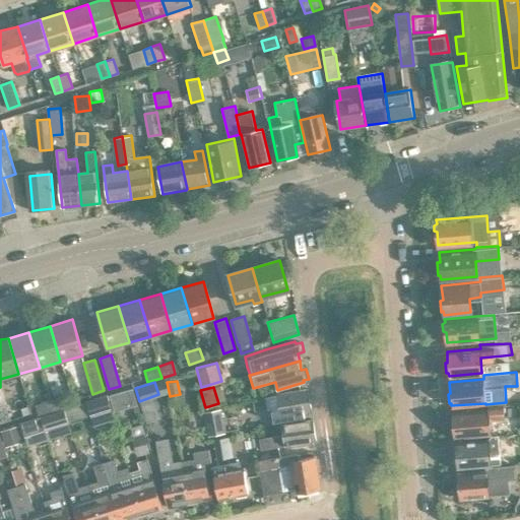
[(271,410),(273,421),(305,416),(304,411),(311,410),(307,389),(276,393),(278,409),(271,410)]
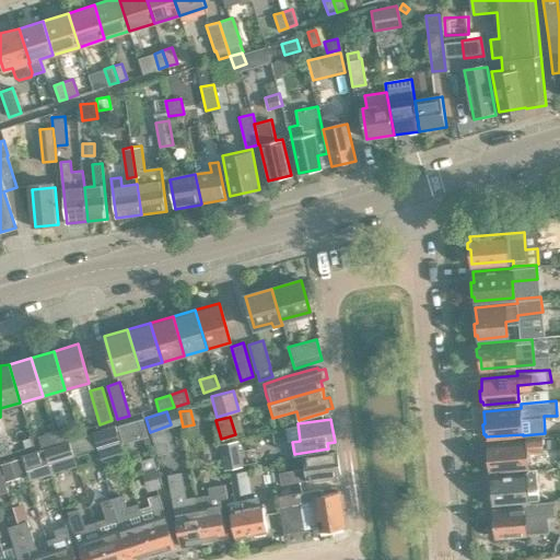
[(129,421),(117,424),(123,442),(135,438),(129,421)]
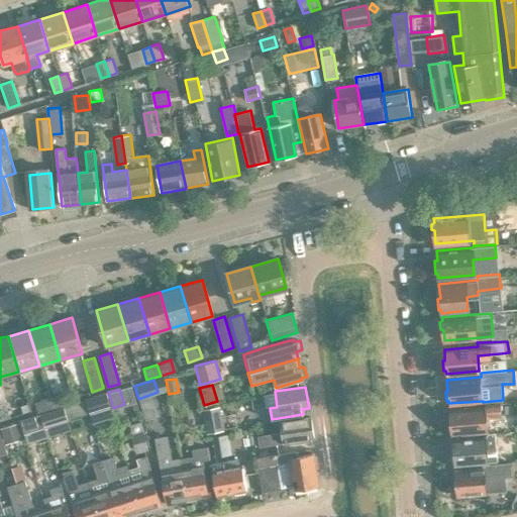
[(53,410),(64,407),(66,406),(66,405),(62,394),(48,398),(53,410)]
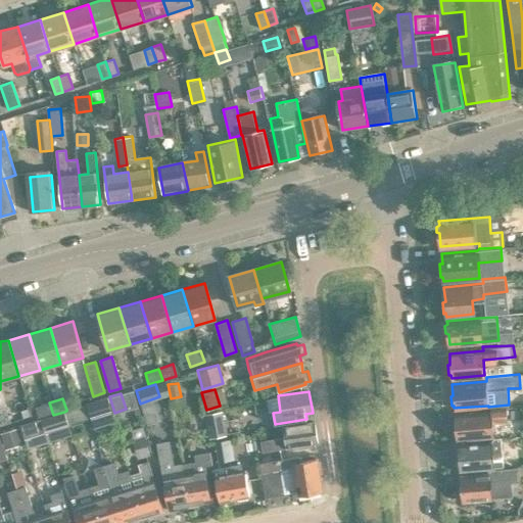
[(84,405),(89,419),(110,412),(106,398),(84,405)]
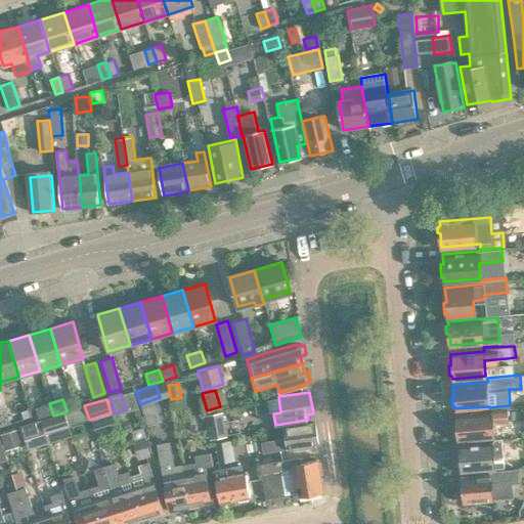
[(36,407),(39,420),(40,420),(41,420),(53,416),(49,403),(36,407)]
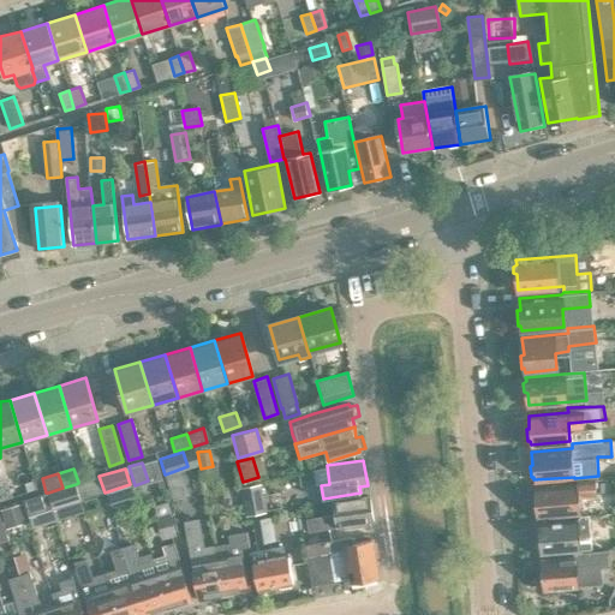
[(105,493),(99,476),(78,482),(78,483),(76,484),(81,499),(105,493)]
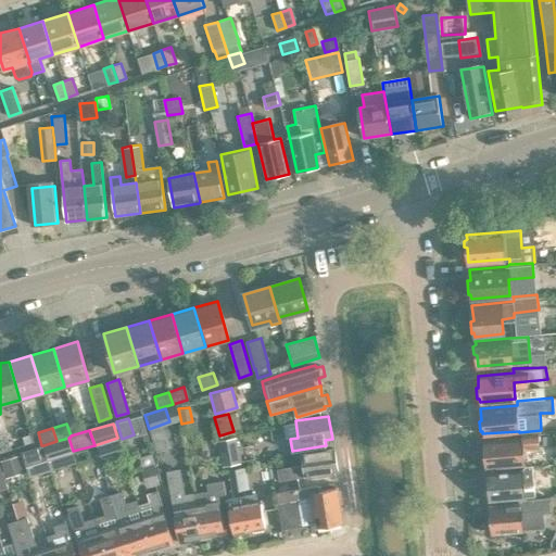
[(522,449),(538,447),(536,432),(521,433),(521,439),(483,441),(484,452),(482,452),(483,465),(484,464),(484,467),(523,464),(522,449)]
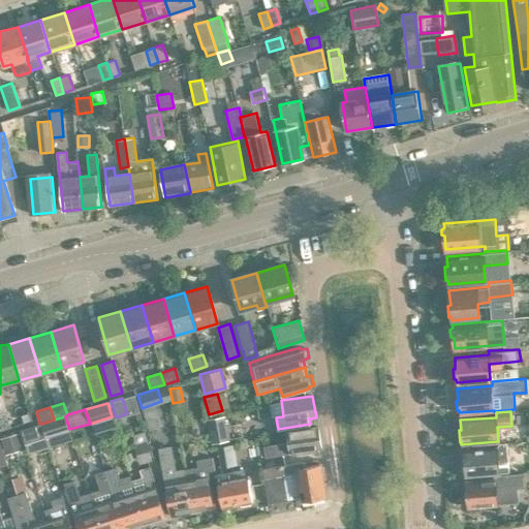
[(6,412),(0,413),(0,430),(10,427),(6,412)]
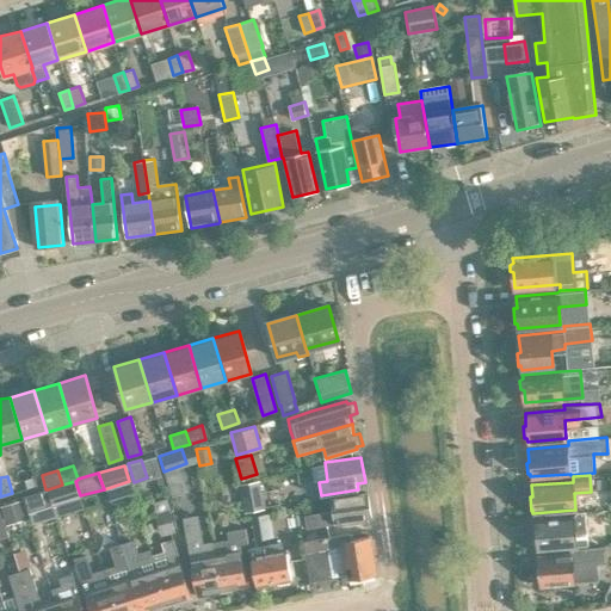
[(75,481),(62,485),(48,489),(57,518),(85,508),(80,495),(75,481)]
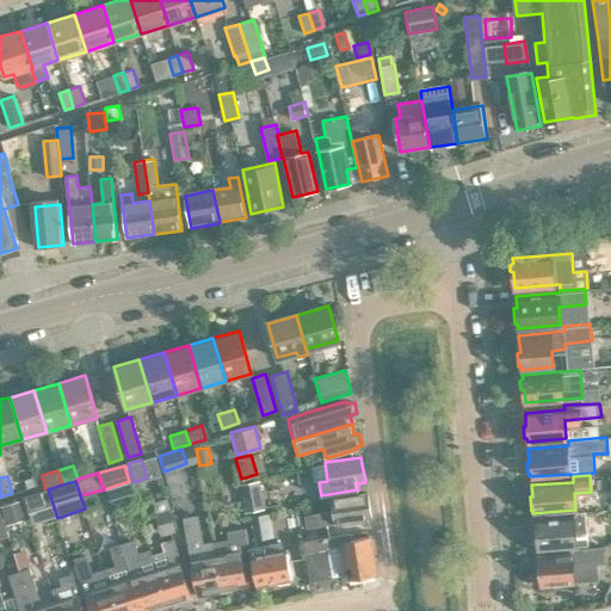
[(240,483),(244,511),(264,508),(260,481),(240,483)]
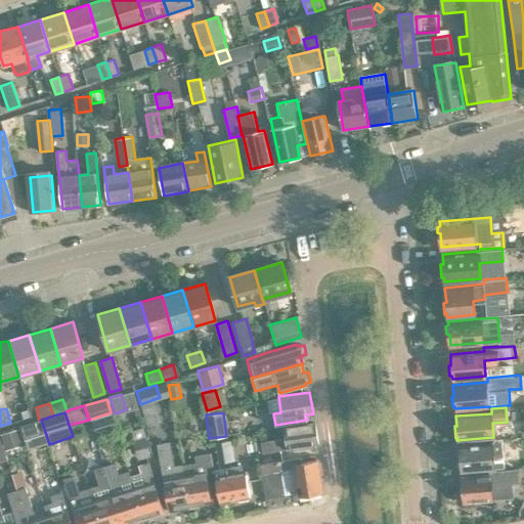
[(40,420),(17,427),(23,440),(44,434),(40,420)]
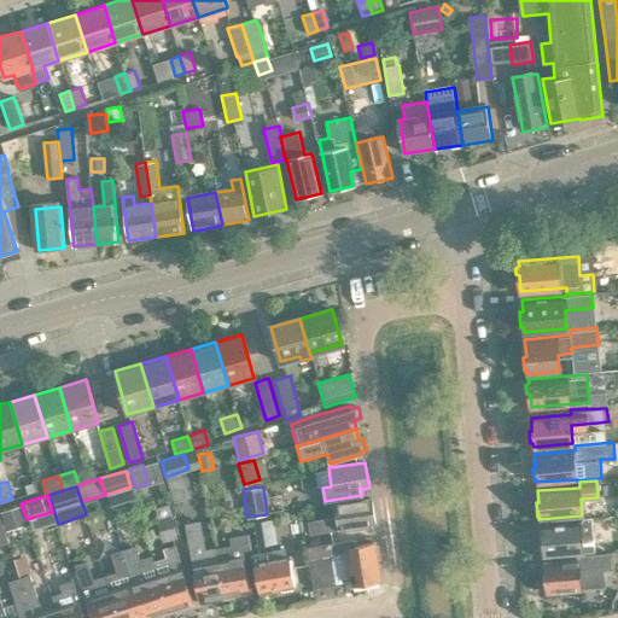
[(308,522),(310,535),(375,524),(371,499),(334,505),(337,517),(308,522)]
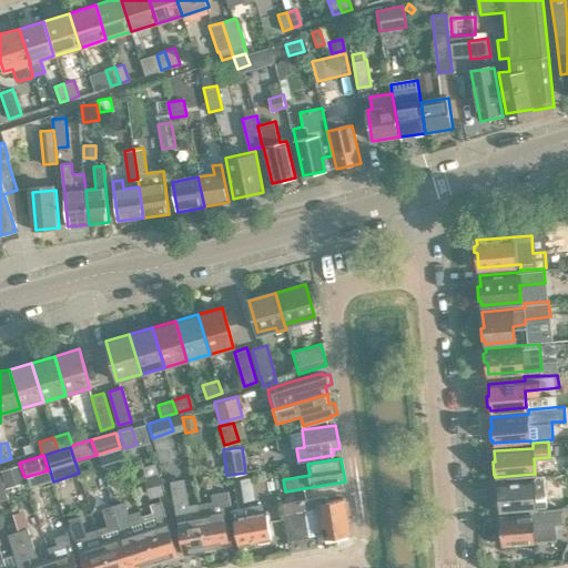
[(24,477),(20,465),(1,472),(6,486),(24,480),(24,477)]
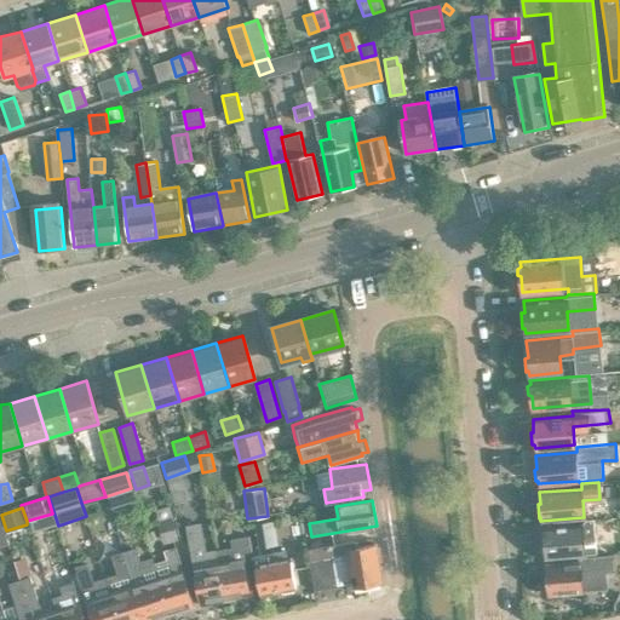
[(173,518),(158,522),(164,544),(179,540),(173,518)]
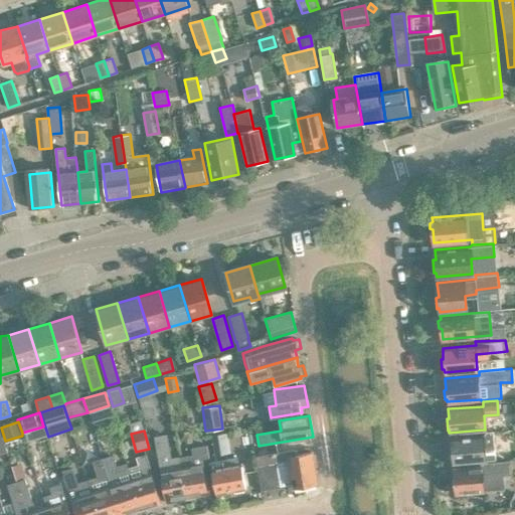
[(487,432),(483,436),(450,438),(451,449),(449,449),(449,461),(452,461),(452,462),(482,460),(482,462),(496,461),(493,432),(487,432)]
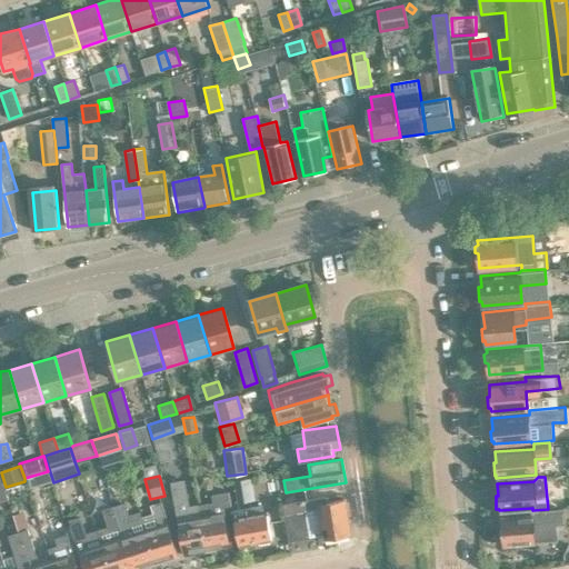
[(251,478),(233,481),(237,503),(255,500),(251,478)]
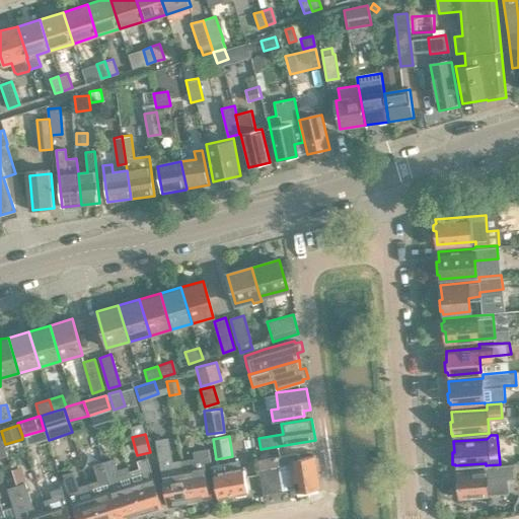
[(166,441),(155,443),(158,456),(167,506),(189,502),(182,470),(171,472),(168,454),(166,441)]
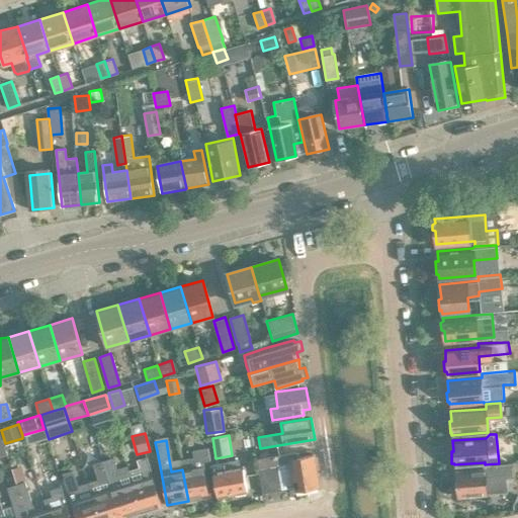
[(182,469),(188,501),(209,497),(203,465),(199,447),(190,449),(194,467),(182,469)]
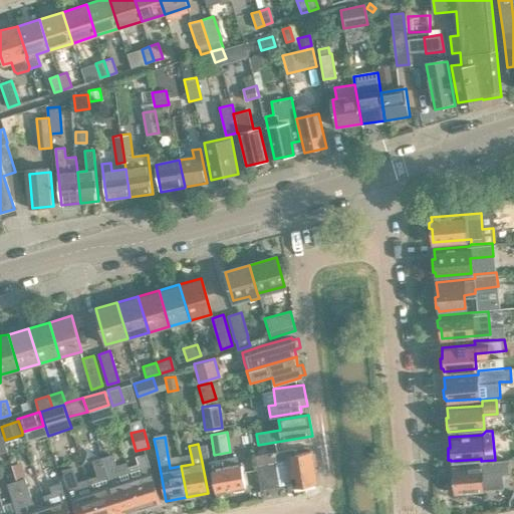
[(294,448),(272,452),(255,455),(255,453),(249,454),(250,464),(256,463),(260,489),(279,486),(275,462),(287,460),(292,487),(316,483),(313,465),(315,464),(313,454),(311,454),(310,451),(295,454),(294,448)]
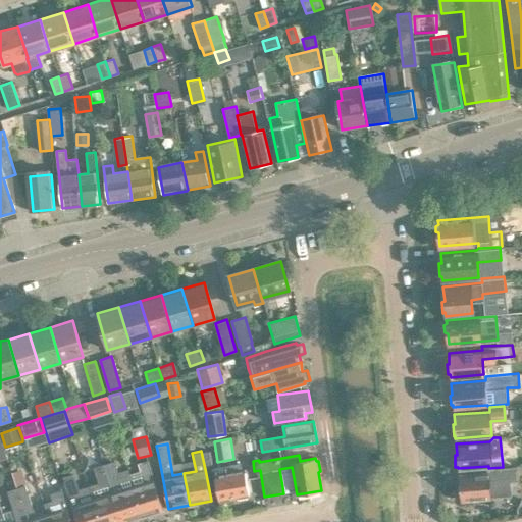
[(144,482),(133,485),(143,517),(163,510),(147,460),(138,463),(144,482)]
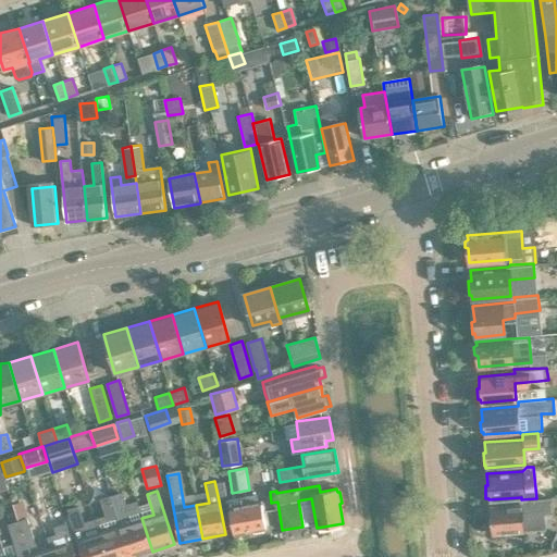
[(122,493),(111,496),(130,556),(134,556),(152,552),(141,518),(131,521),(122,493)]
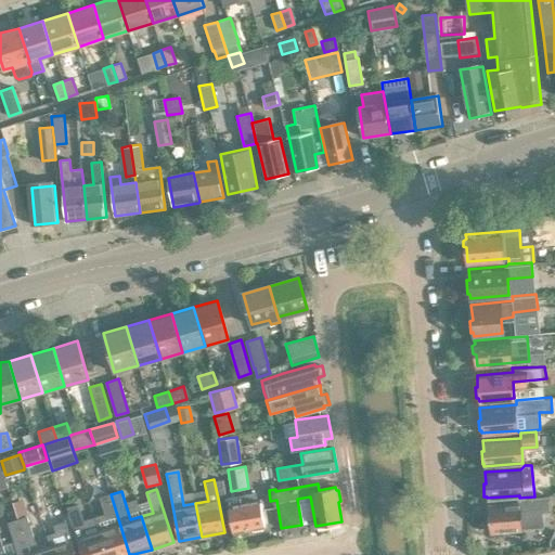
[(255,492),(226,498),(224,498),(227,506),(228,506),(233,531),(265,526),(263,523),(267,521),(265,511),(262,511),(260,500),(256,501),(255,492)]
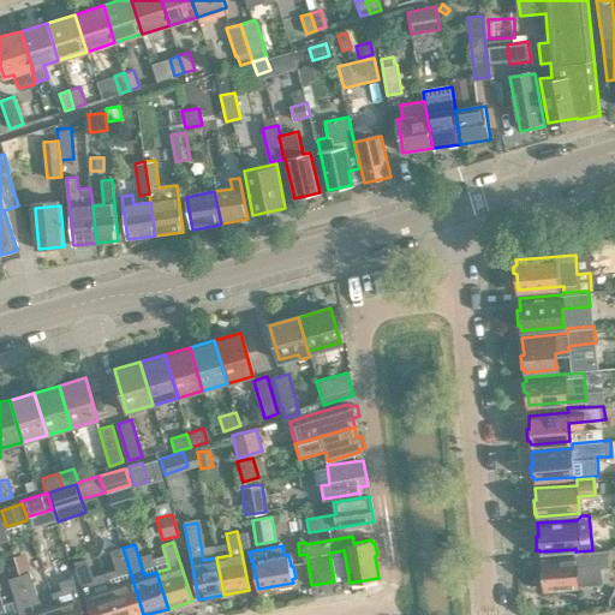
[(112,551),(118,569),(105,574),(117,614),(143,614),(123,548),(112,551)]
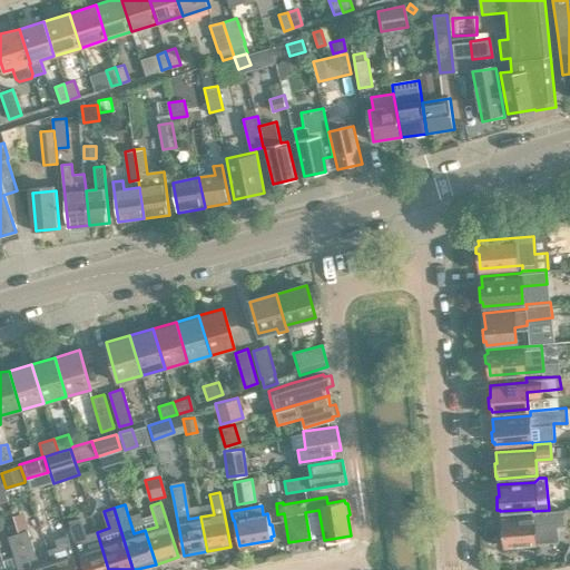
[(533,511),(533,512),(533,514),(501,518),(502,530),(499,530),(500,543),(503,542),(503,546),(557,541),(556,527),(550,527),(549,510),(533,511)]
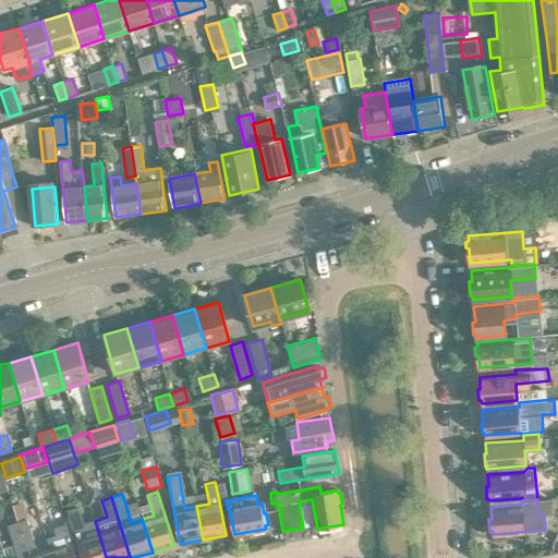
[(50,506),(55,519),(63,516),(59,502),(50,506)]
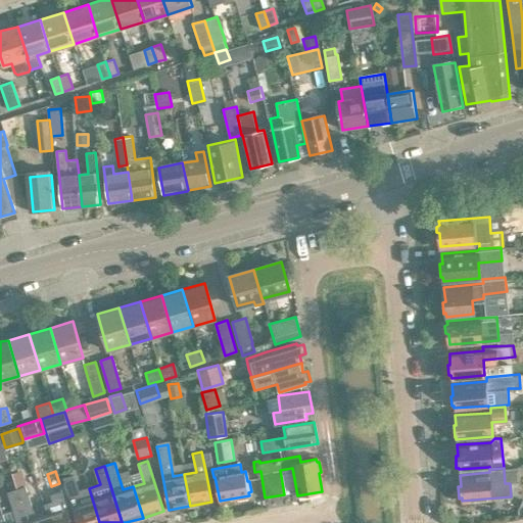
[(77,522),(99,522),(89,488),(79,491),(74,476),(62,479),(77,522)]
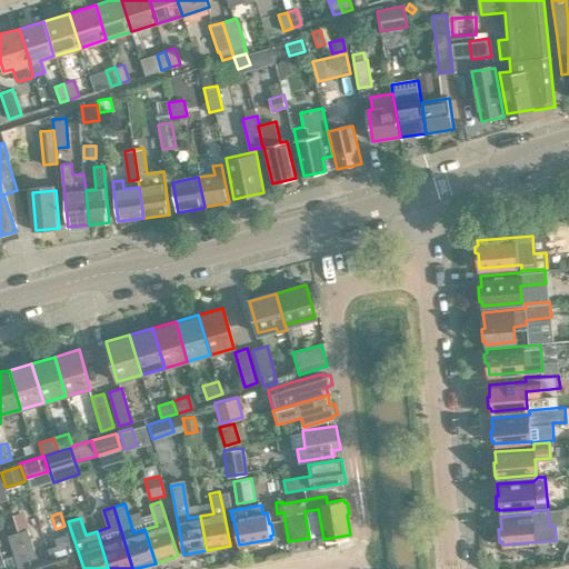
[(29,568),(53,568),(50,559),(39,563),(28,529),(17,532),(29,568)]
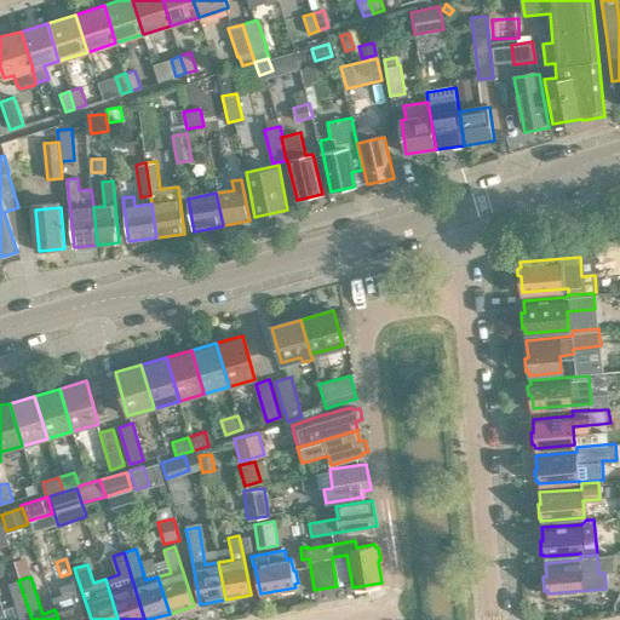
[(21,619),(32,619),(18,580),(9,583),(21,619)]
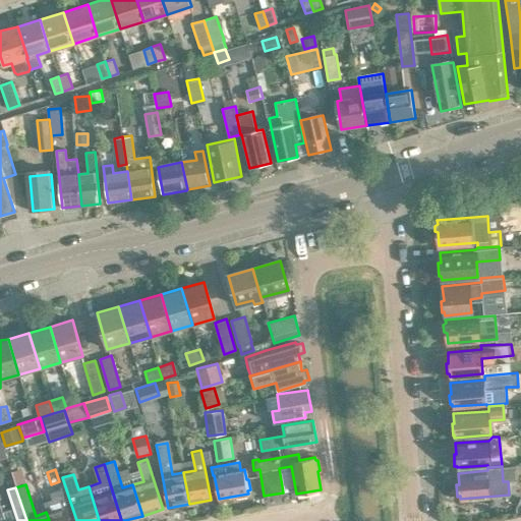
[(58,509),(46,512),(49,520),(70,520),(61,488),(53,490),(58,509)]
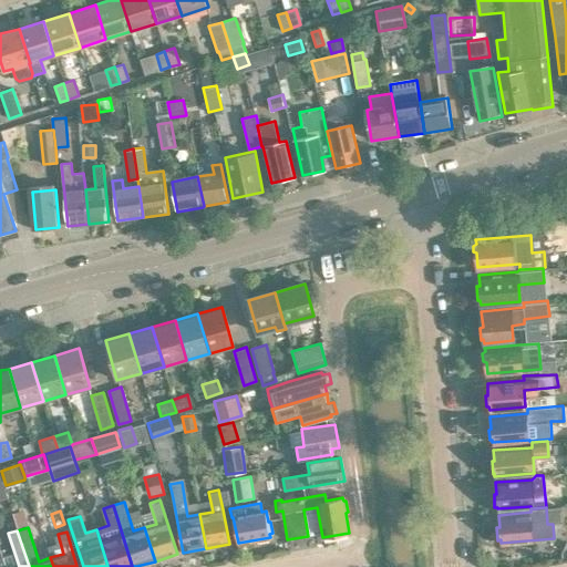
[(278,542),(279,549),(287,548),(286,539),(278,542)]
